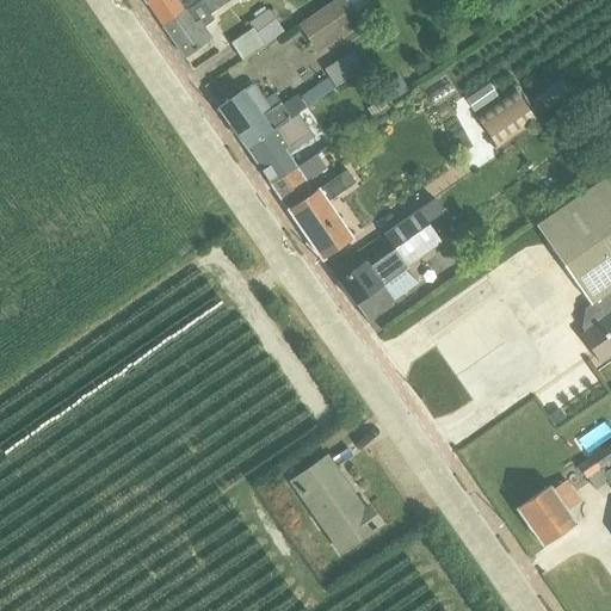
[(150,0),(147,4),(164,28),(204,0),(150,0)]
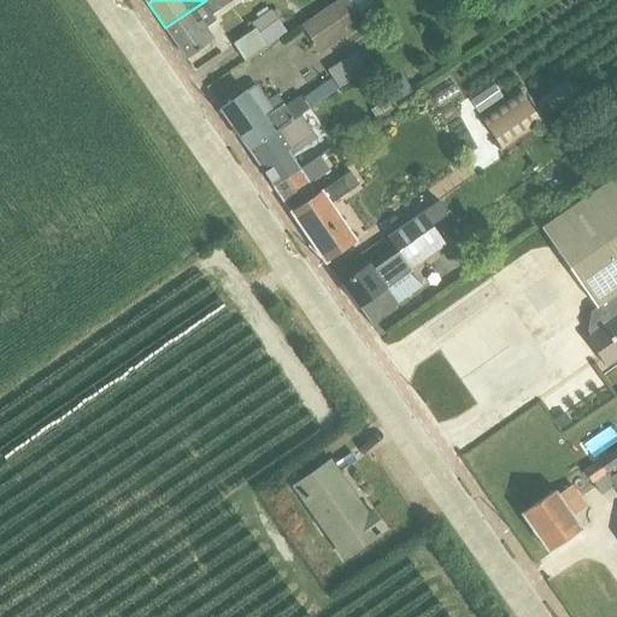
[(206,0),(165,28),(188,60),(216,41),(207,28),(216,22),(212,16),(235,0),(244,0),(245,0),(206,0)]
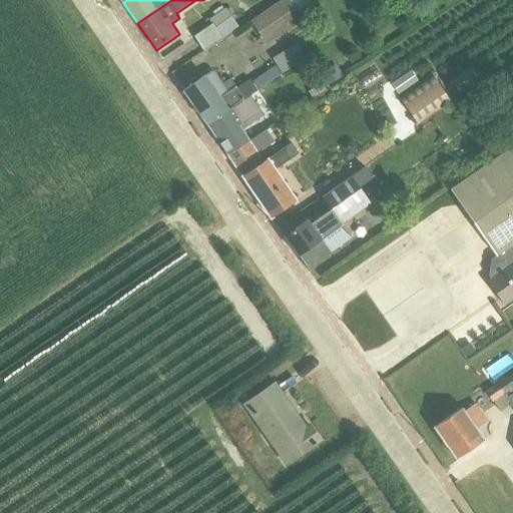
[(309,0),(283,0),(251,21),(267,45),(304,20),(298,12),(312,3),(309,0)]
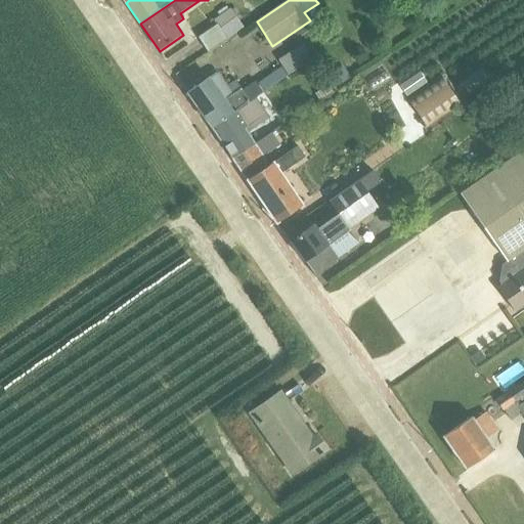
[(218,25),(199,37),(209,52),(243,31),(227,6),(218,12),(221,16),(215,20),(218,25)]
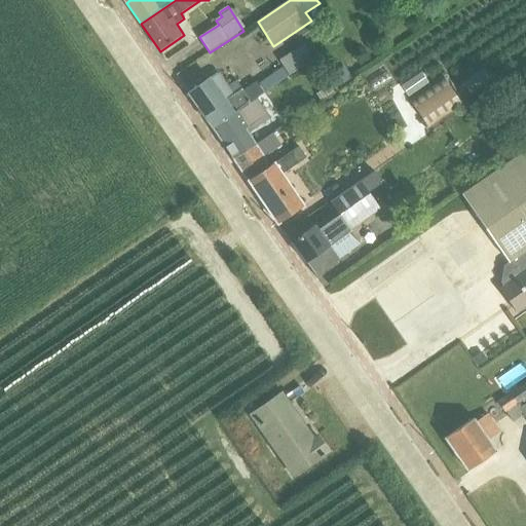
[(304,44),(279,60),(290,76),(314,61),(304,44)]
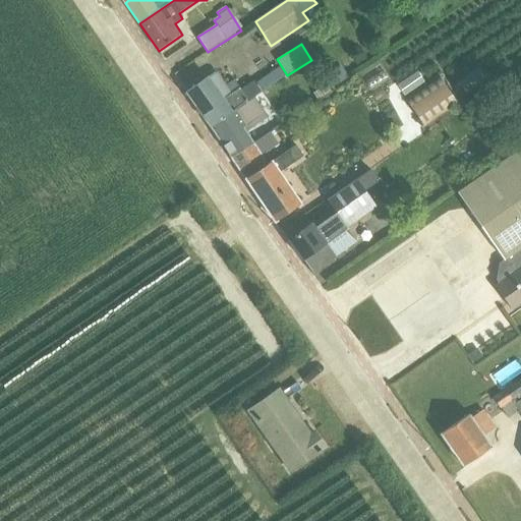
[(341,66),(326,75),(333,88),(348,78),(341,66)]
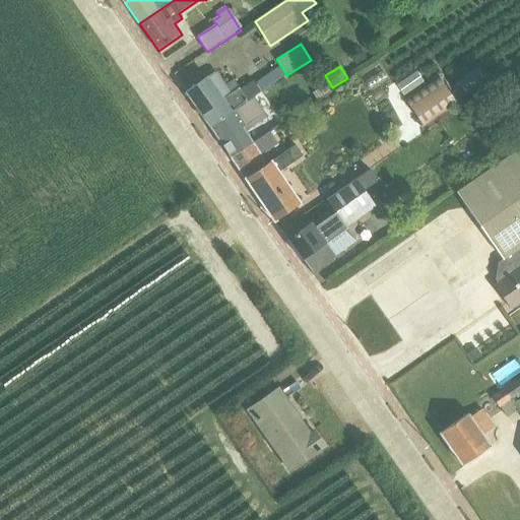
[(210,127),(254,98),(254,96),(285,75),(279,67),(256,83),(253,80),(240,89),(234,80),(225,85),(216,73),(187,93),(210,127)]
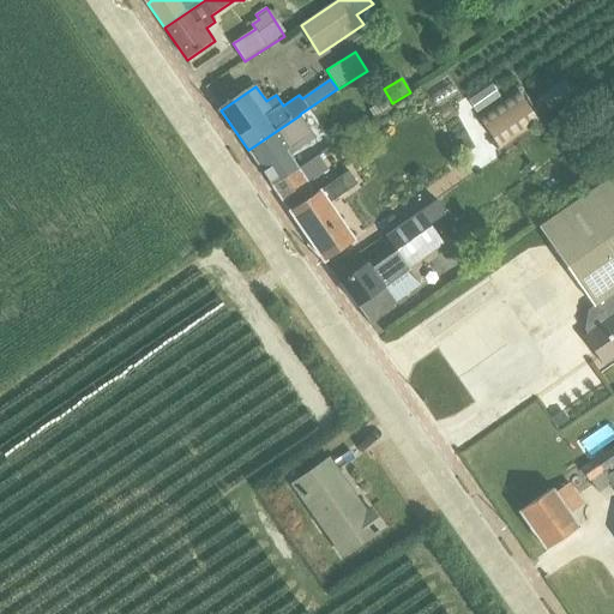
[(565,80),(541,97),(549,110),(575,94),(565,80)]
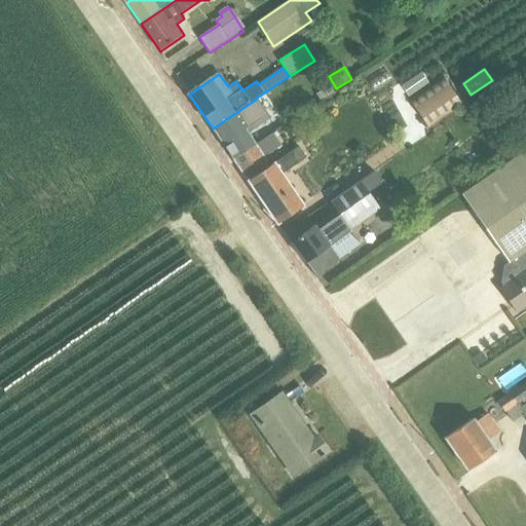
[(401,97),(421,81),(412,70),(392,85),(401,97)]
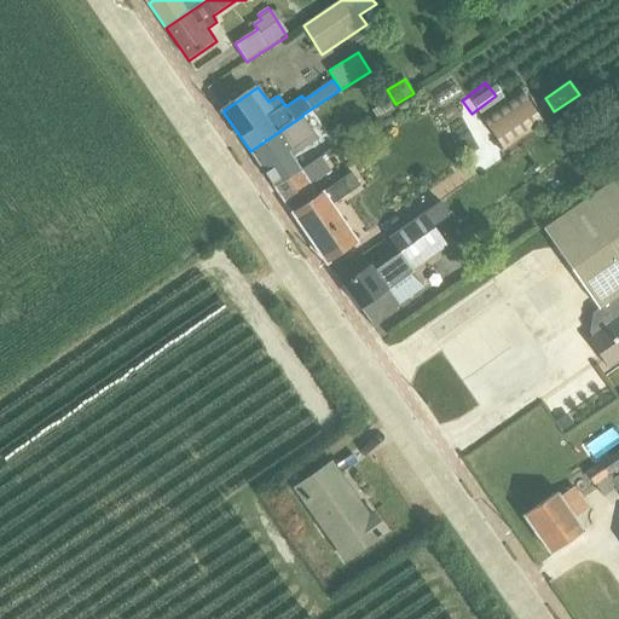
[(522,91),(481,117),(503,150),(543,123),(522,91)]
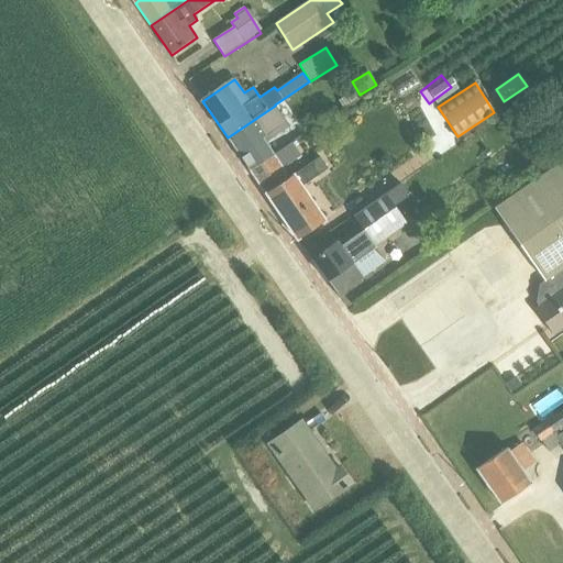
[(275,106),(228,138),(250,170),(274,154),(267,144),(290,128),(275,106)]
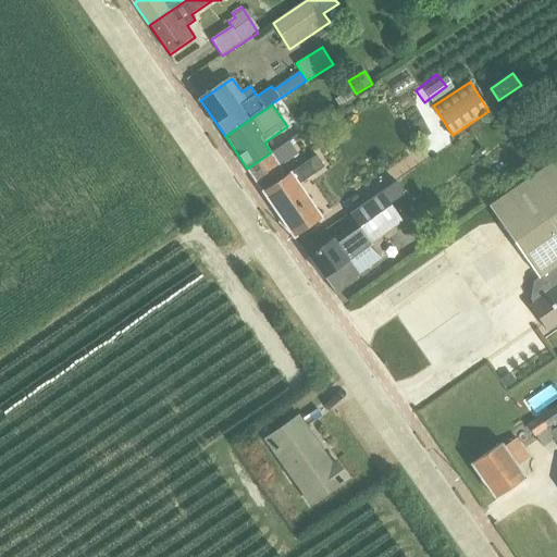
[(271,152),(247,169),(294,237),(323,218),(299,184),(324,166),(317,156),(287,175),(279,163),(296,151),(289,140),(271,152)]
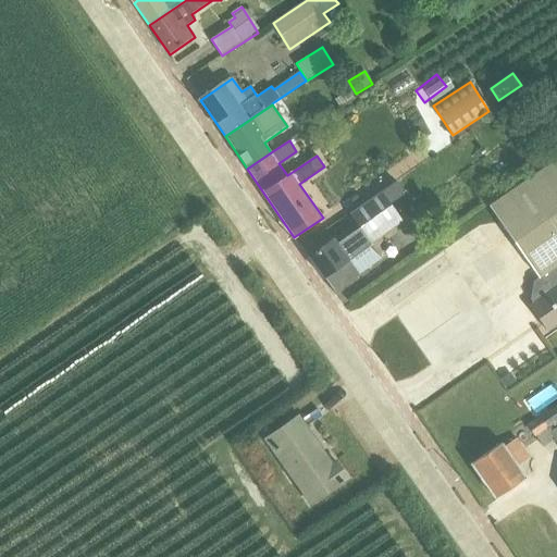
[(556,158),(489,206),(539,277),(533,282),(530,300),(534,302),(529,306),(548,333),(556,325),(556,158)]
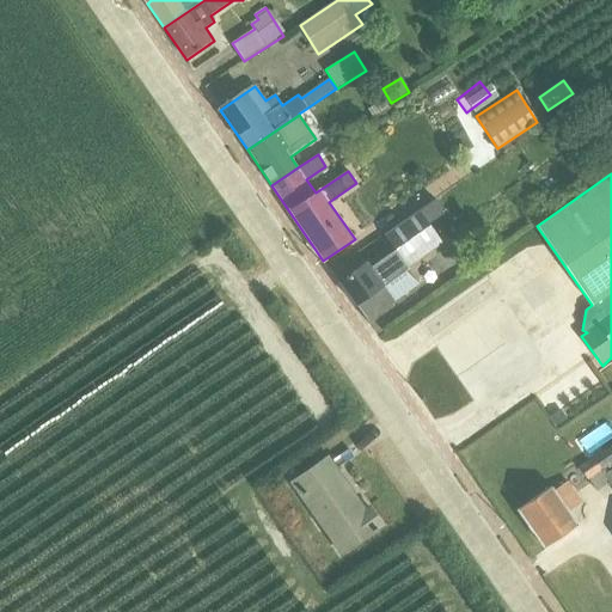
[(392,246),(367,263),(340,283),(367,323),(395,303),(384,287),(409,269),(405,265),(440,240),(420,210),(384,236),(392,246)]
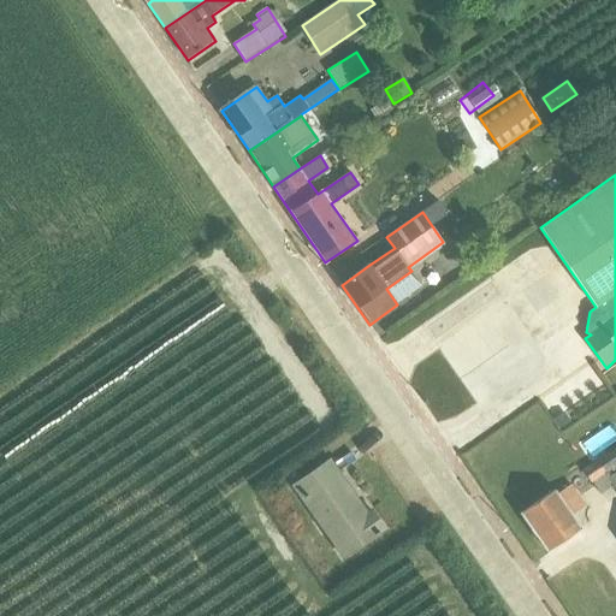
[(395,248),(386,237),(362,255),(369,265),(395,248)]
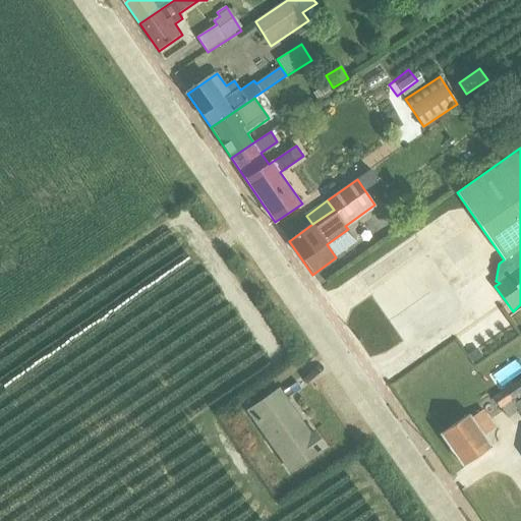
[(520,379),(494,398),(509,419),(519,412),(520,415),(520,379)]
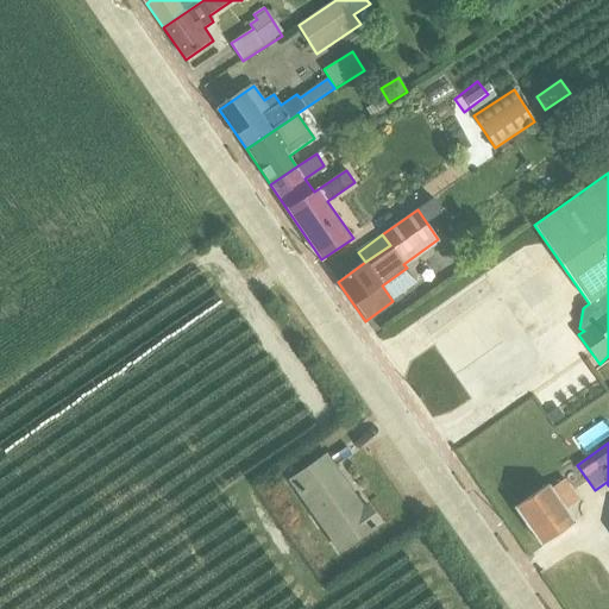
[(326,457),(289,482),(339,553),(376,528),(376,527),(380,523),(368,506),(360,510),(355,502),(357,500),(326,457)]
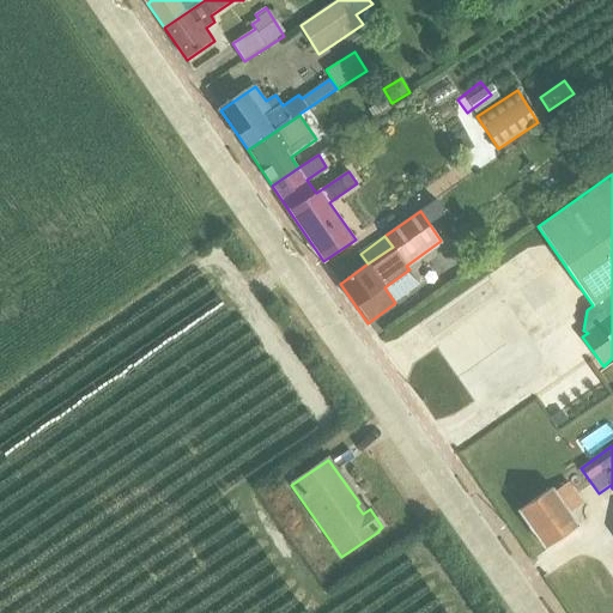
[(553,489),(520,511),(545,548),(578,526),(571,514),(584,504),(569,483),(556,491),(553,489)]
